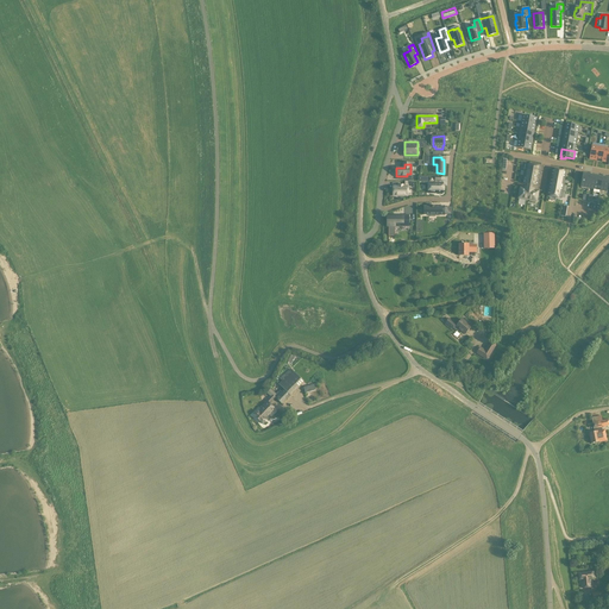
[(565,179),(566,171),(552,169),(551,176),(565,179)]
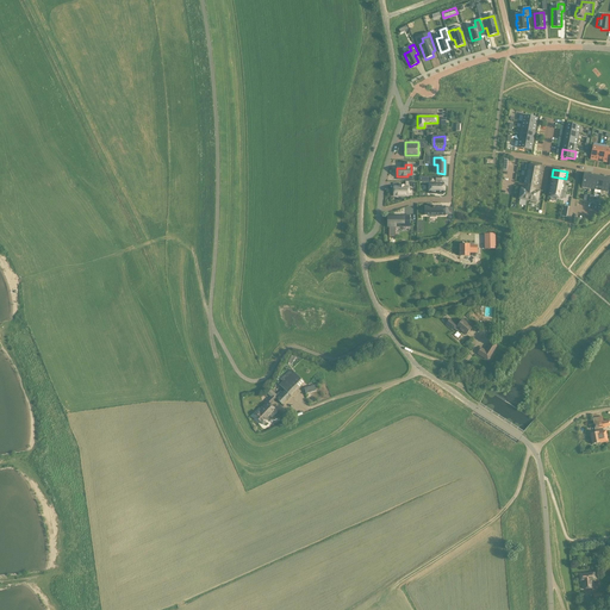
[(430,184),(430,193),(444,193),(444,184),(441,184),(441,176),(435,176),(435,184),(430,184)]
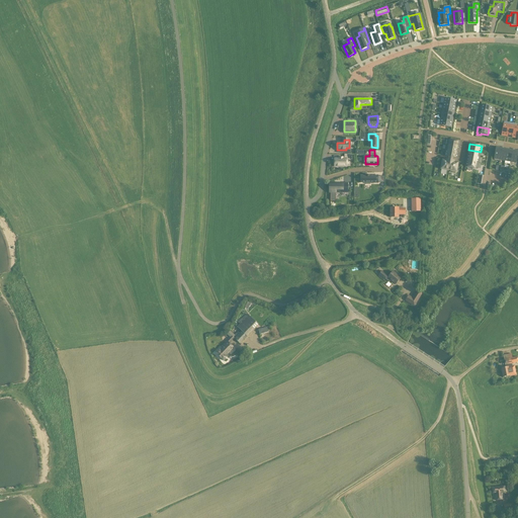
[(334,167),(338,167),(343,167),(346,167),(346,159),(351,159),(351,155),(344,155),(344,159),(342,159),(342,158),(338,158),(338,159),(334,159),(334,167)]
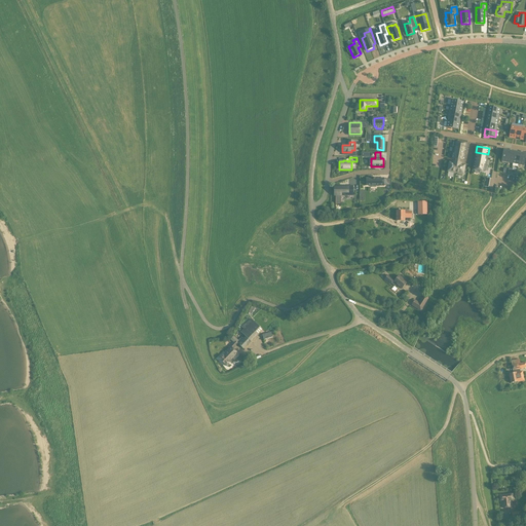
[(458,160),(455,159),(455,162),(451,161),(450,163),(449,163),(448,172),(455,173),(458,160)]
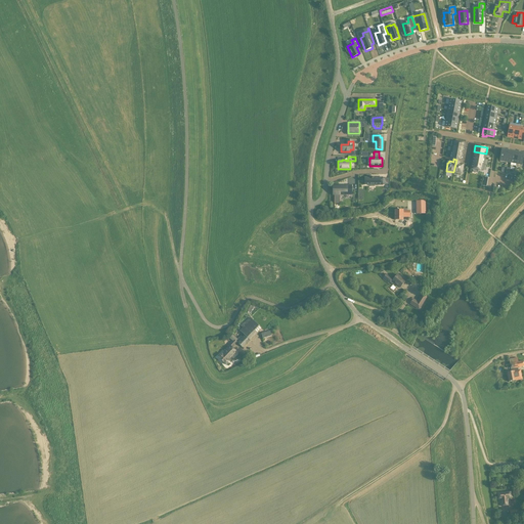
[(463,165),(462,165),(462,163),(457,163),(459,160),(456,160),(453,172),(462,174),(463,165)]
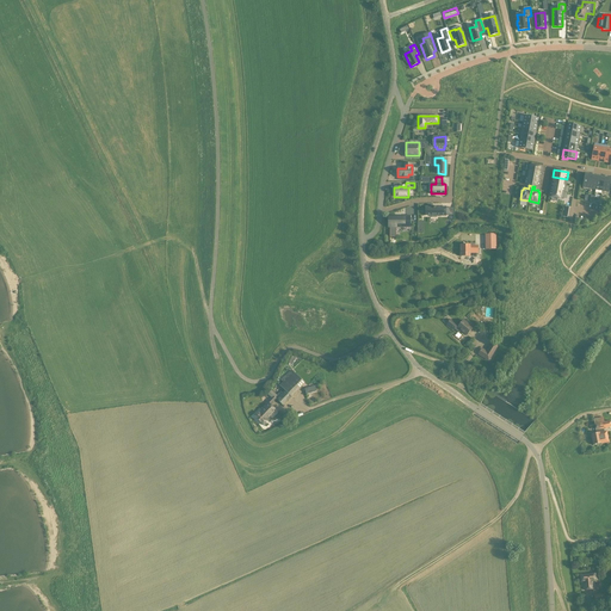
[(563,199),(565,192),(550,190),(548,197),(563,199)]
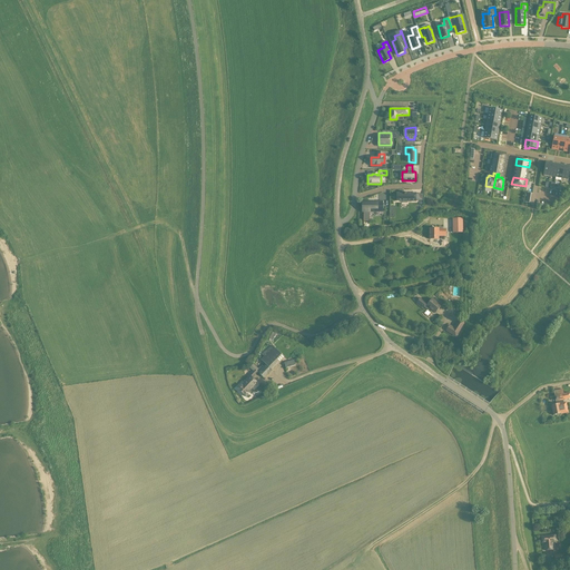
[(413,202),(413,193),(401,193),(401,194),(395,194),(395,202),(401,202),(401,203),(405,203),(405,202),(413,202)]
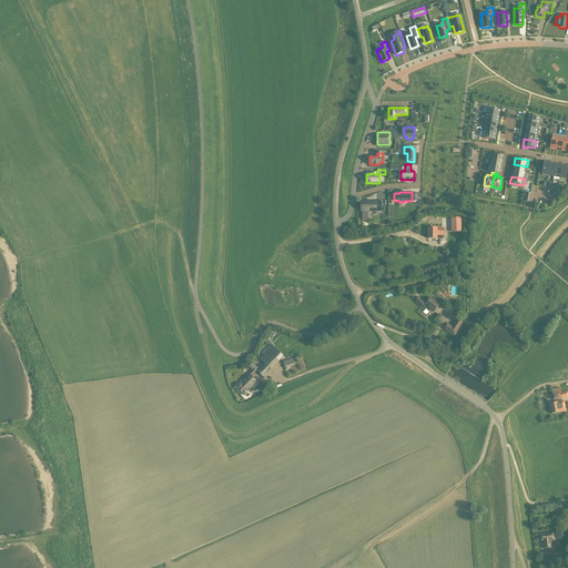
[(362,202),(362,208),(363,208),(363,221),(368,221),(368,212),(368,210),(377,210),(377,206),(382,206),(382,201),(376,201),(376,202),(362,202)]
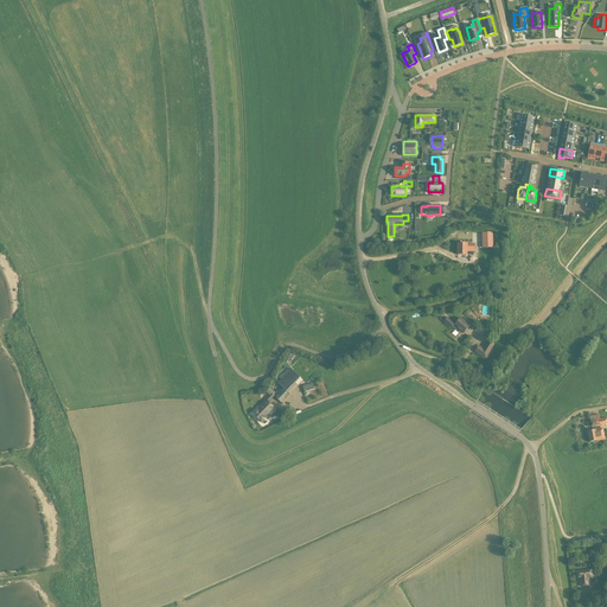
[(493,232),(481,232),(483,248),(493,248),(493,232)]
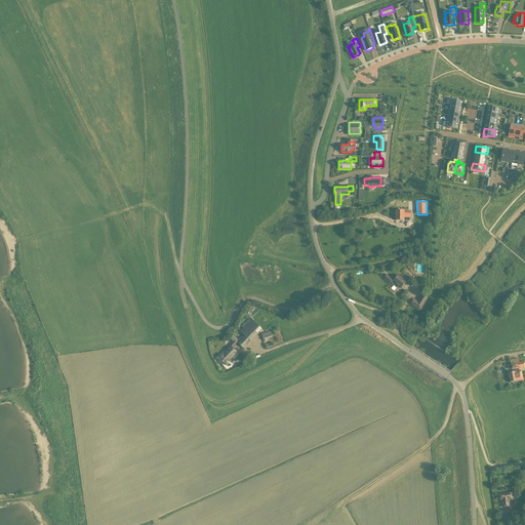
[(396,211),(396,220),(404,220),(404,216),(411,216),(411,213),(411,211),(404,211),(396,211)]
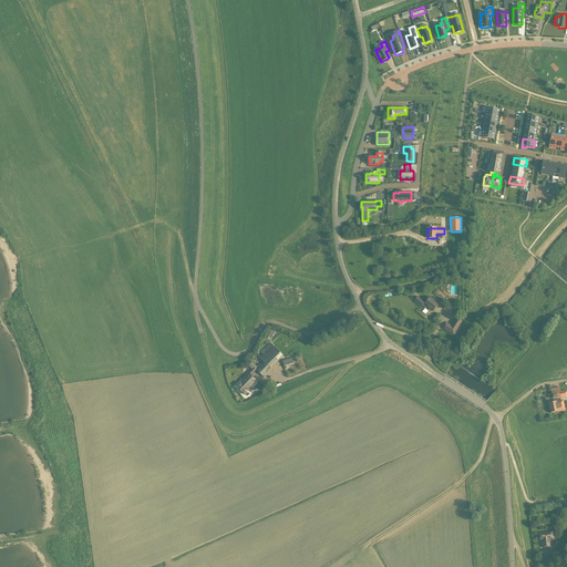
[(439,305),(430,298),(425,303),(418,297),(414,301),(421,306),(422,306),(426,309),(429,307),(433,311),(439,305)]
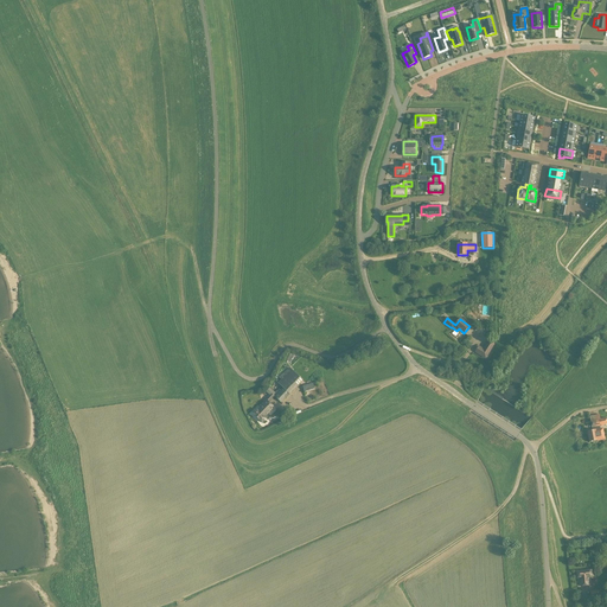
[(494,345),(489,340),(484,349),(479,346),(475,352),(486,359),(494,345)]
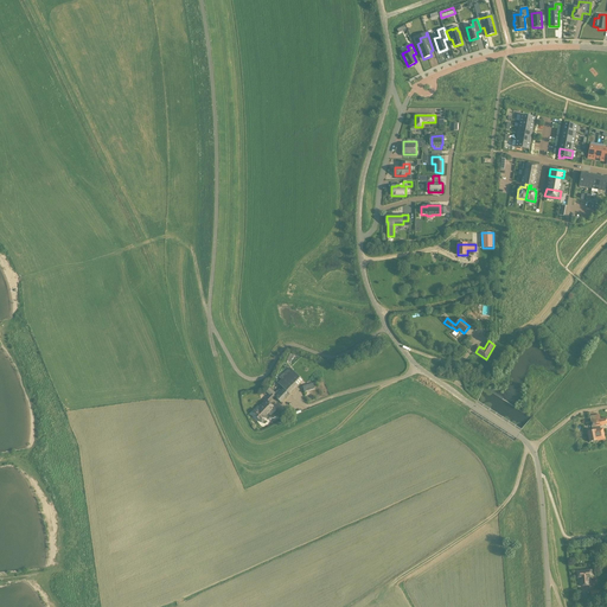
[(275,396),(274,395),(275,394),(270,389),(267,393),(269,395),(266,400),(257,409),(256,409),(253,414),(262,422),(266,419),(275,408),(269,403),(275,397),(281,403),(289,394),(302,381),(289,368),(279,378),(281,379),(278,383),(283,388),(275,396)]
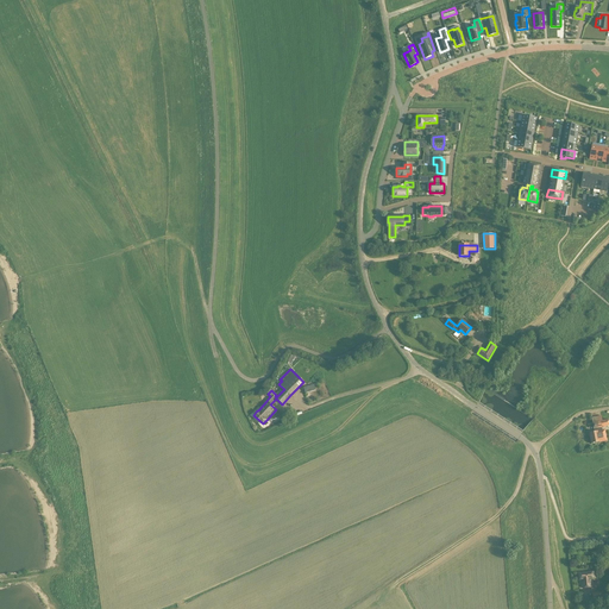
[(591,418),(594,428),(608,426),(608,425),(608,420),(602,420),(601,416),(591,418)]
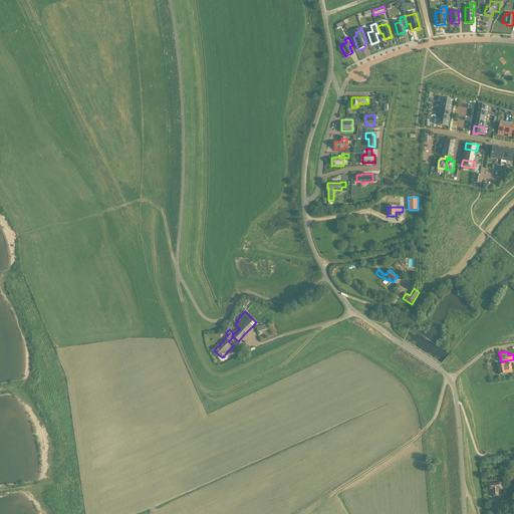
[(504,364),(506,373),(512,371),(510,363),(504,364)]
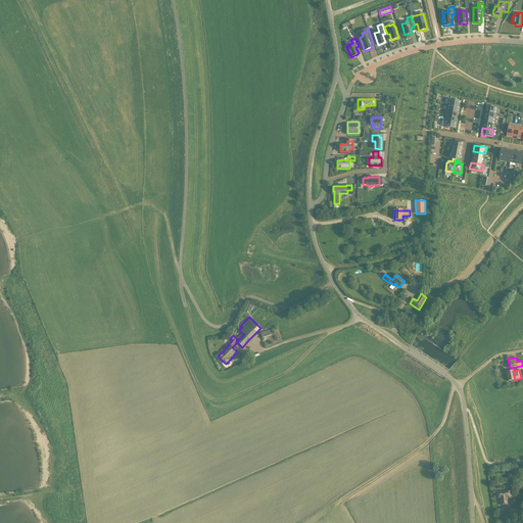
[(515,380),(513,371),(506,372),(508,381),(515,380)]
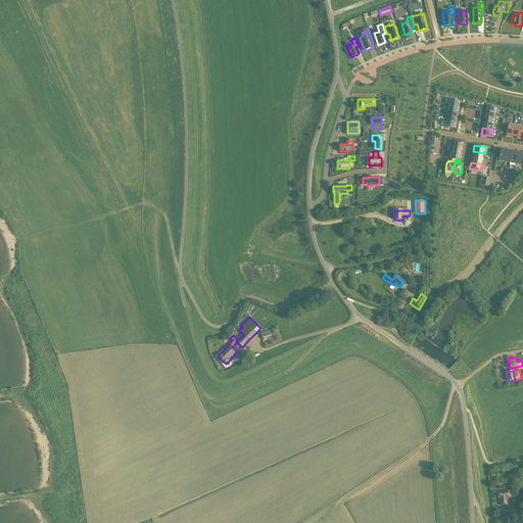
[(510,496),(512,496),(511,491),(509,491),(497,492),(497,498),(498,498),(500,505),(506,505),(509,505),(508,497),(510,497),(510,496)]
